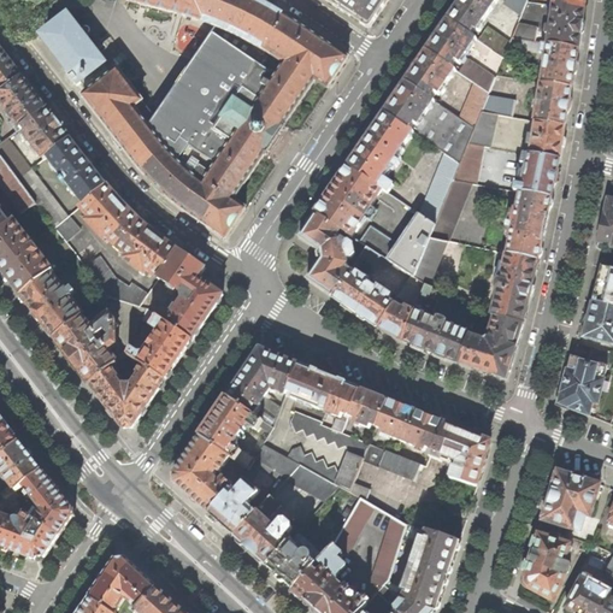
[(143,172),(158,188),(174,201),(190,214),(222,236),(243,206),(231,198),(261,152),(264,153),(272,139),(283,123),(282,122),(313,77),(325,86),(346,56),(301,24),(273,7),(258,0),(137,0),(177,11),(201,18),(219,25),(216,34),(211,30),(153,115),(123,77),(128,74),(128,71),(128,70),(127,68),(125,66),(122,68),(118,70),(115,66),(118,63),(101,41),(92,49),(53,0),(46,0),(31,21),(31,25),(37,28),(42,31),(86,88),(81,92),(130,157),(143,172)]
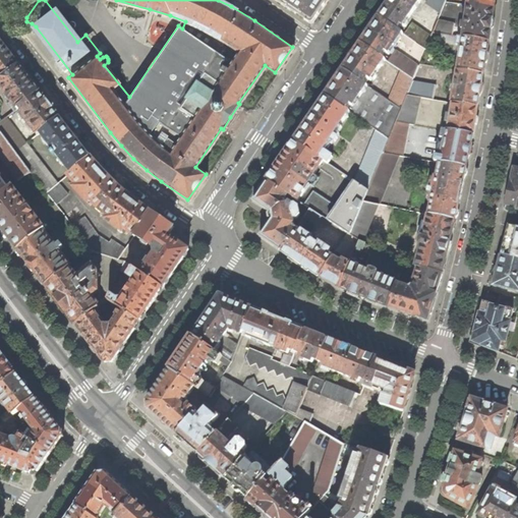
[(276,0),(282,4),(309,22),(324,0),(276,0)]
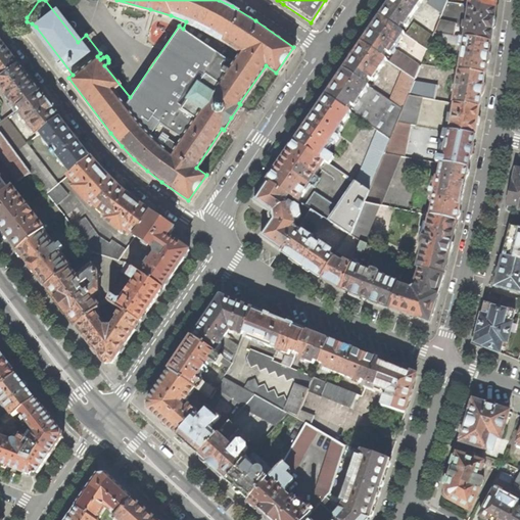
[(386,0),(385,3),(377,14),(397,29),(400,25),(403,26),(414,7),(403,0),(386,0)]
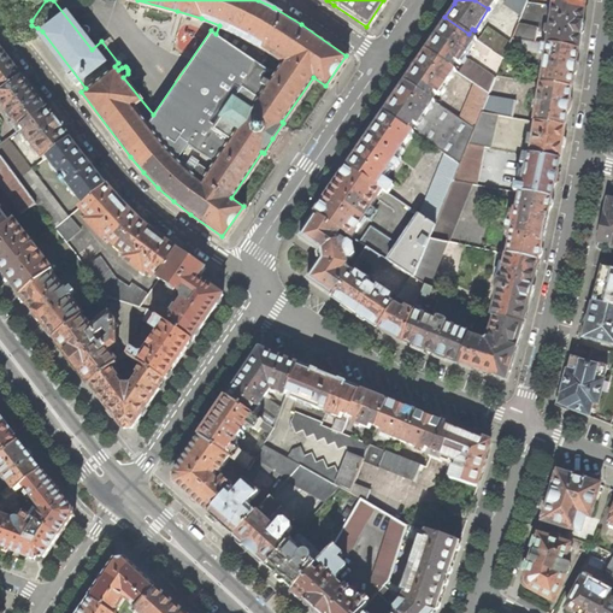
[(504,0),(519,11),(524,0),(504,0)]
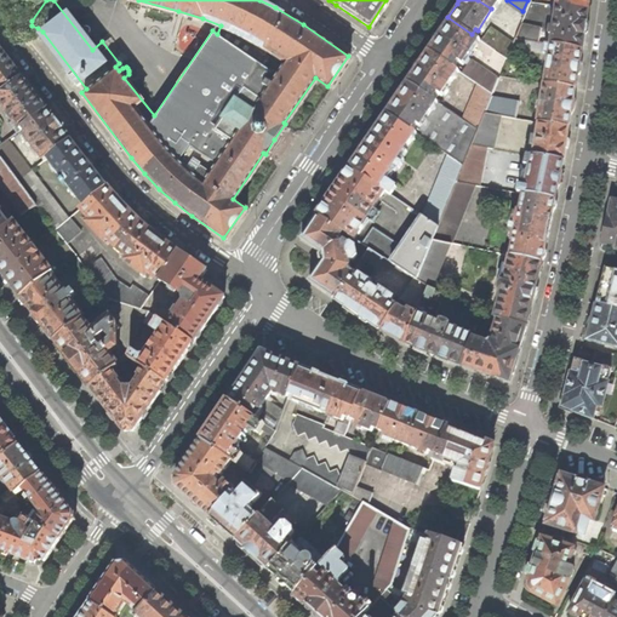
[(583,28),(587,6),(555,3),(549,43),(581,47),(583,28)]
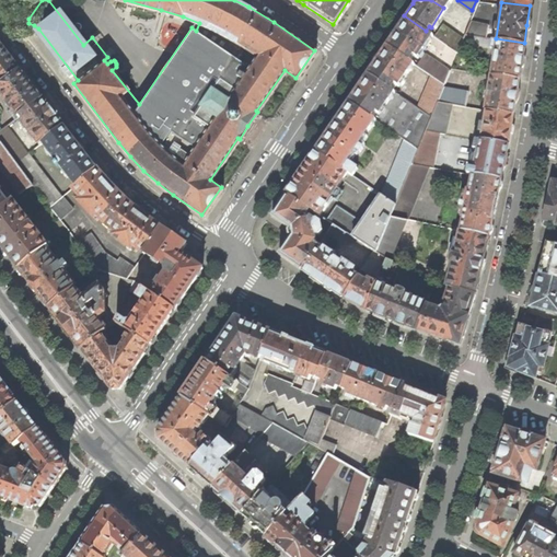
[(394,31),(385,44),(408,59),(412,54),(416,56),(430,34),(426,31),(404,15),(394,31)]
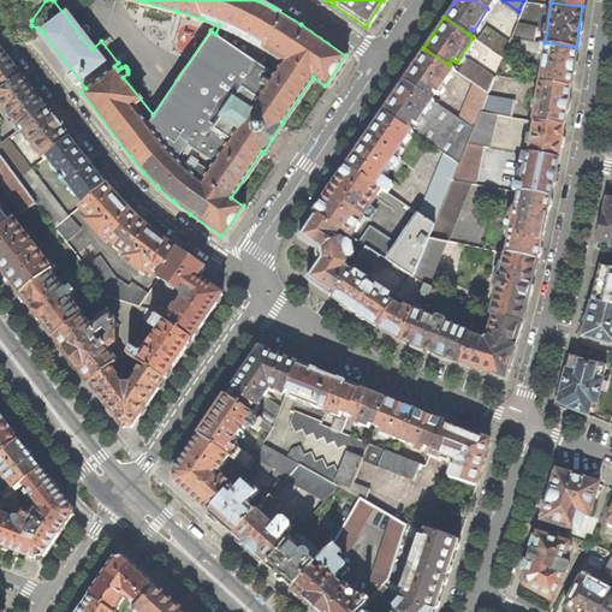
[(509,36),(533,40),(534,24),(515,22),(509,36)]
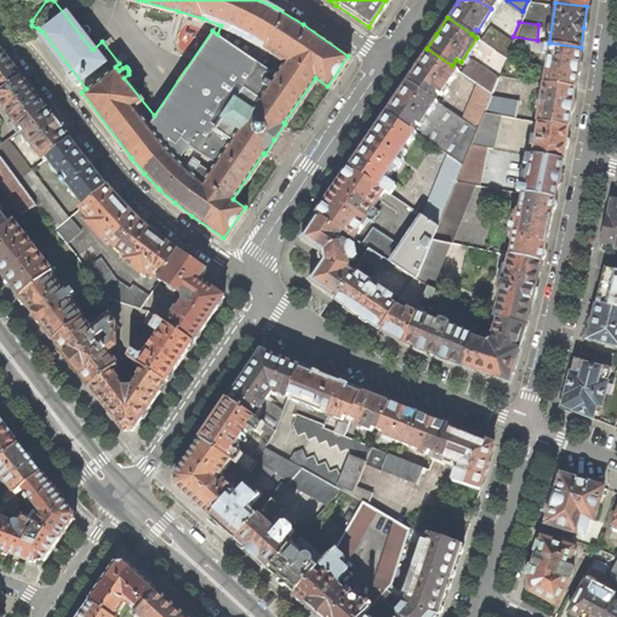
[(487,24),(478,38),(504,56),(512,40),(487,24)]
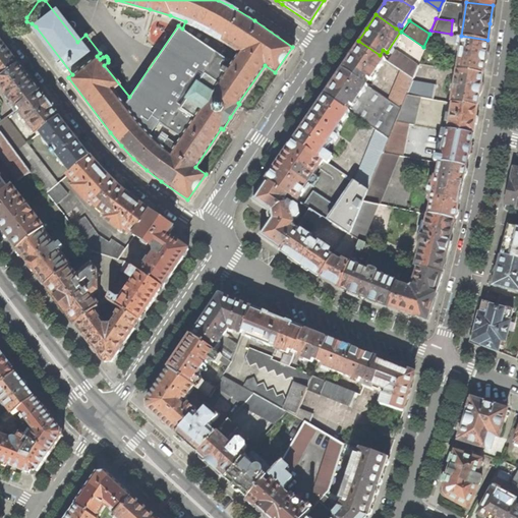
[(485,54),(487,40),(461,36),(456,35),(454,43),(460,44),(455,67),(482,72),(485,54)]
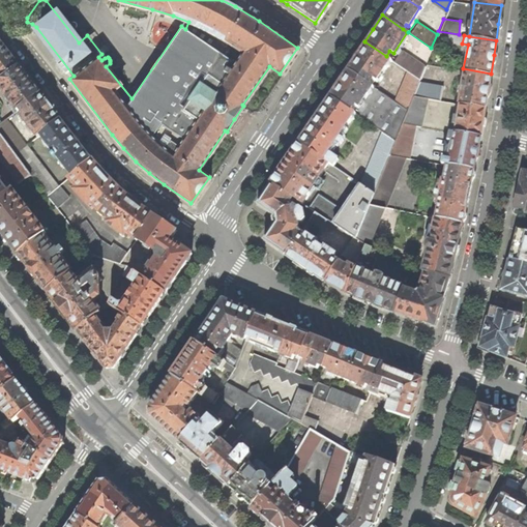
[(0,76),(18,62),(4,46),(0,39),(0,76)]
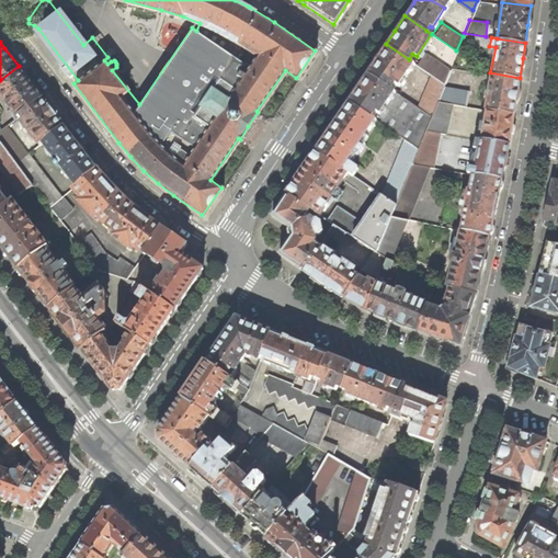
[(375,59),(366,72),(390,89),(395,82),(398,84),(412,63),(409,59),(386,44),(375,59)]
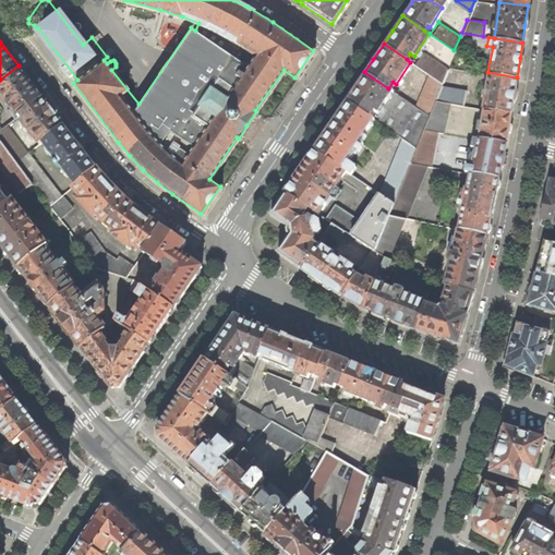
[(446,69),(421,51),(413,63),(427,73),(441,83),(446,69)]
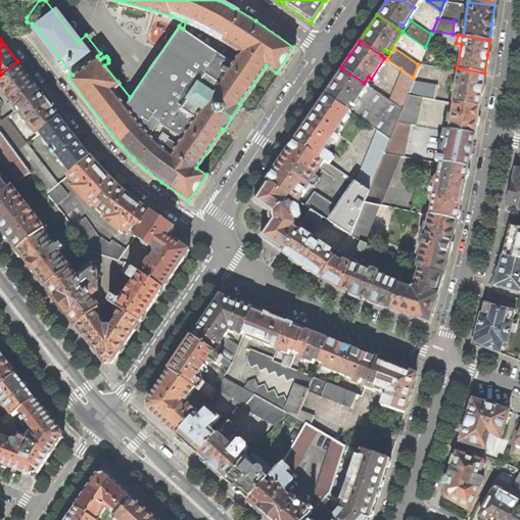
[(28,76),(17,61),(0,75),(0,83),(0,87),(14,106),(16,105),(38,89),(28,76)]
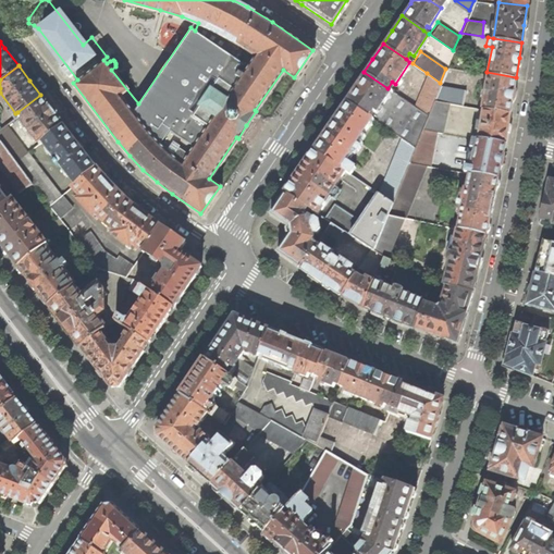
[(354,87),(345,99),(371,118),(399,137),(414,147),(421,128),(427,114),(414,105),(388,88),(364,72),(354,87)]
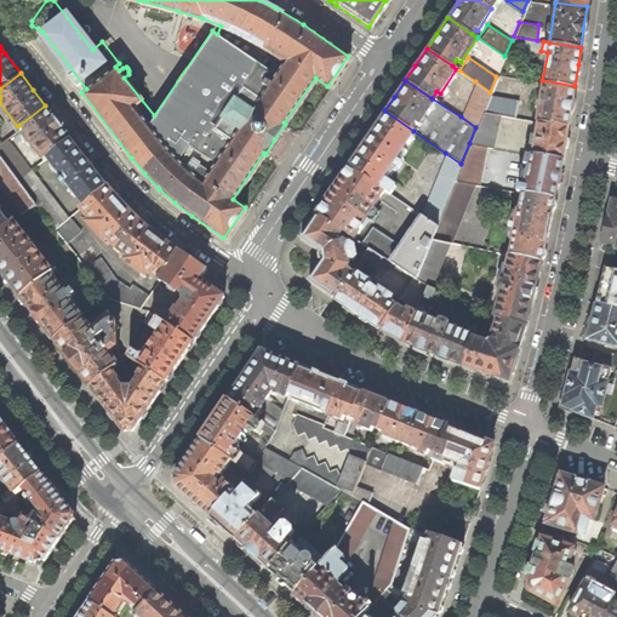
[(571,102),(575,86),(542,80),(536,119),(537,120),(567,125),(571,102)]
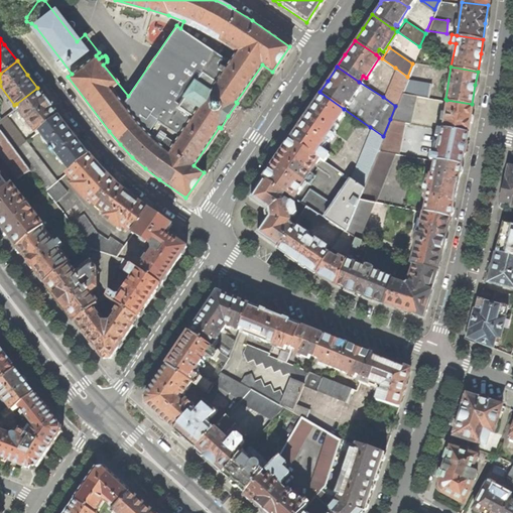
[(406,79),(407,77),(395,68),(383,97),(395,106),(401,93),(406,79)]
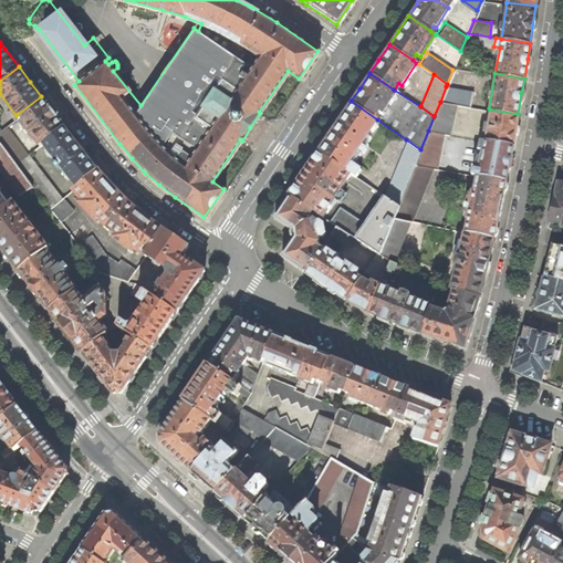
[(471,90),(446,86),(440,102),(454,104),(469,106),(471,90)]
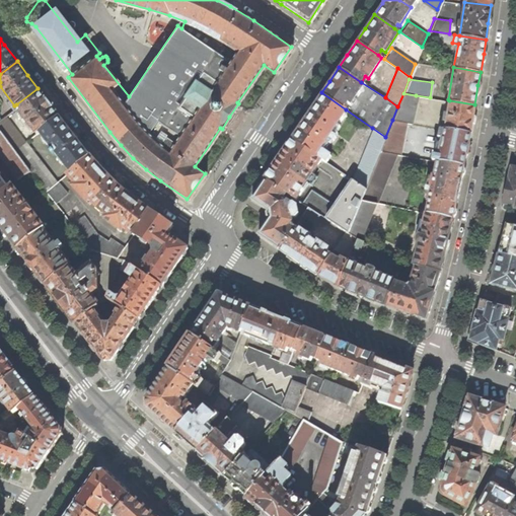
[(47,100),(38,88),(16,104),(19,108),(18,111),(34,132),(37,130),(57,114),(47,100)]
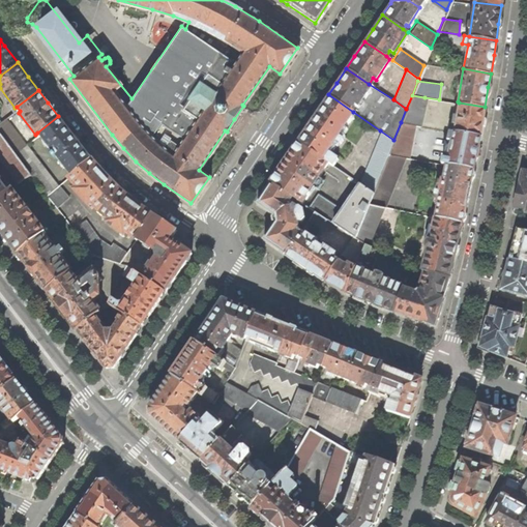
[(312,118),(297,140),(327,160),(331,164),(335,157),(327,151),(334,140),(339,142),(341,138),(338,136),(353,112),(328,94),(312,118)]
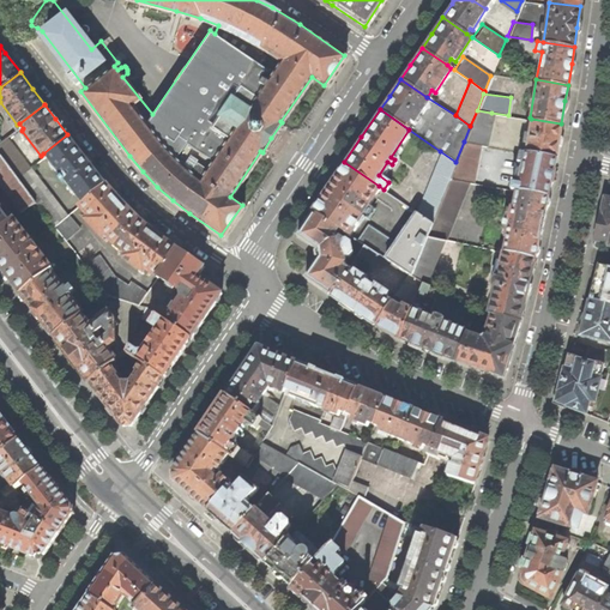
[(484,144),(491,113),(477,110),(470,126),(464,142),(478,144),(484,144)]
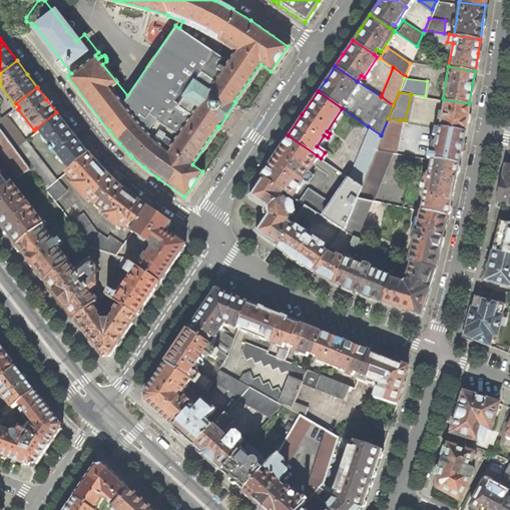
[(467,115),(469,103),(444,99),(439,126),(464,130),(467,115)]
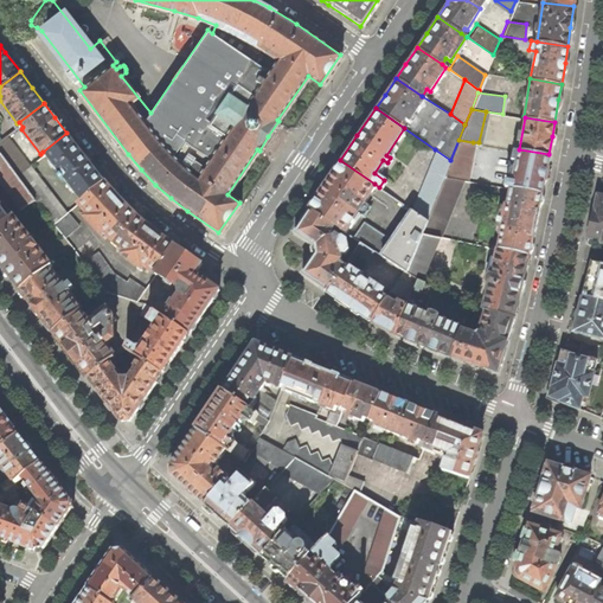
[(82,154),(66,133),(43,152),(79,198),(102,179),(82,154)]
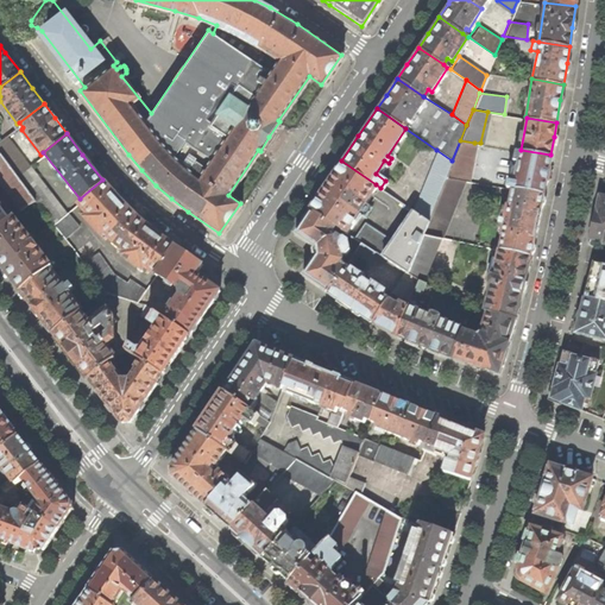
[(4,134),(0,137),(0,153),(14,174),(26,164),(4,134)]
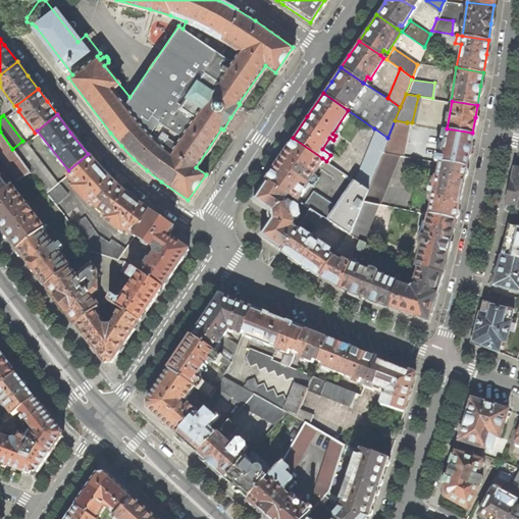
[(401,155),(407,122),(395,120),(387,138),(381,152),(398,154),(401,155)]
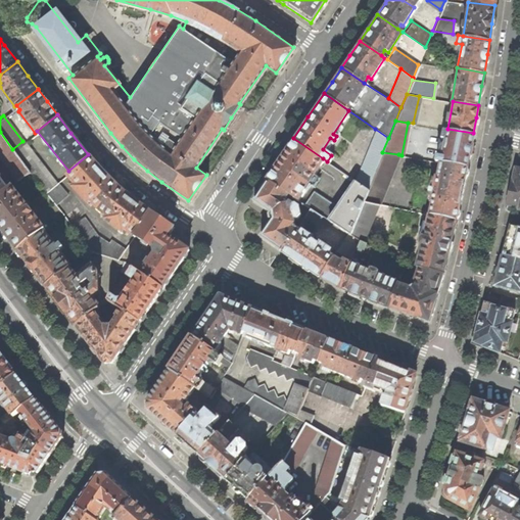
[(470,149),(473,133),(447,129),(442,128),(440,136),(444,137),(441,154),(441,155),(440,161),(467,166),(470,149)]
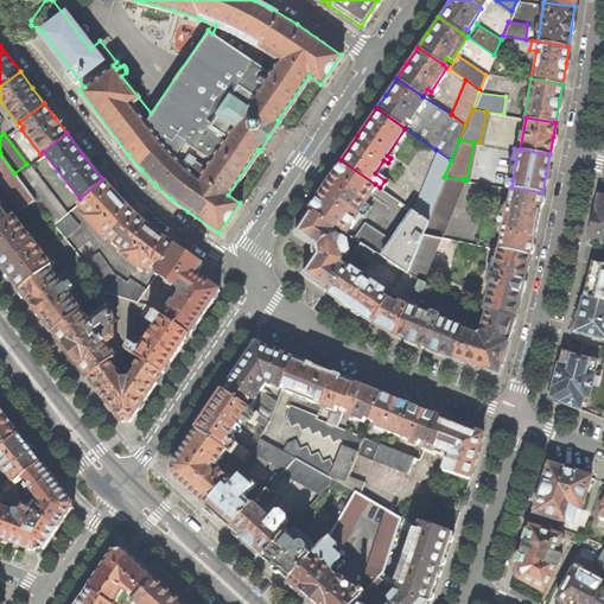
[(412,210),(426,221),(444,177),(451,160),(436,150),(412,210)]
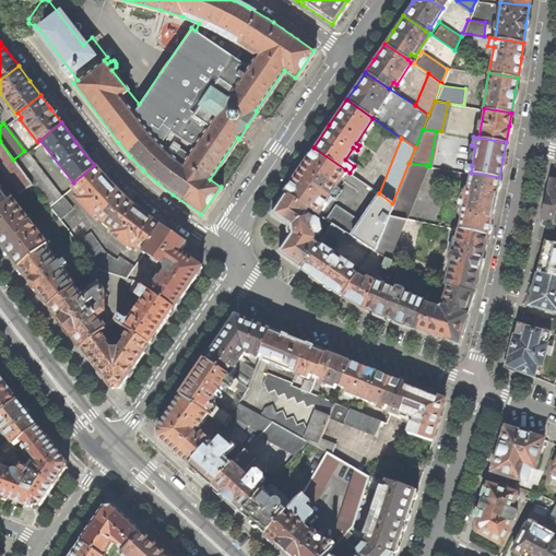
[(0,206),(7,202),(0,193),(0,167),(18,192),(31,182),(13,160),(0,141),(0,206)]
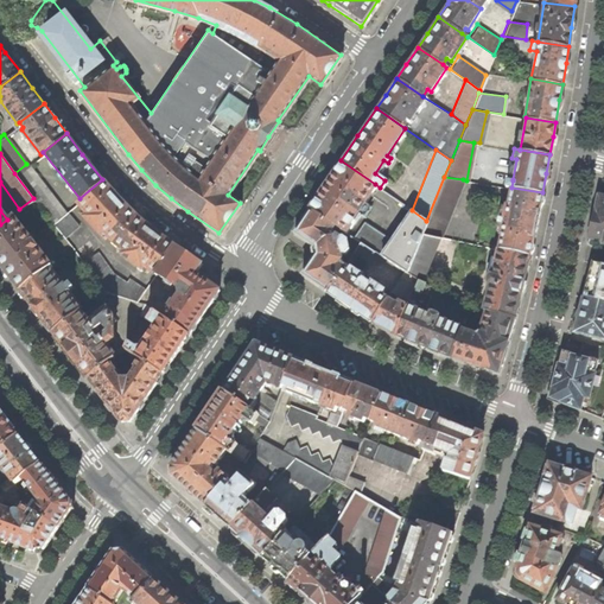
[(324,184),(309,208),(335,224),(344,231),(353,220),(351,218),(375,184),(341,160),(324,184)]
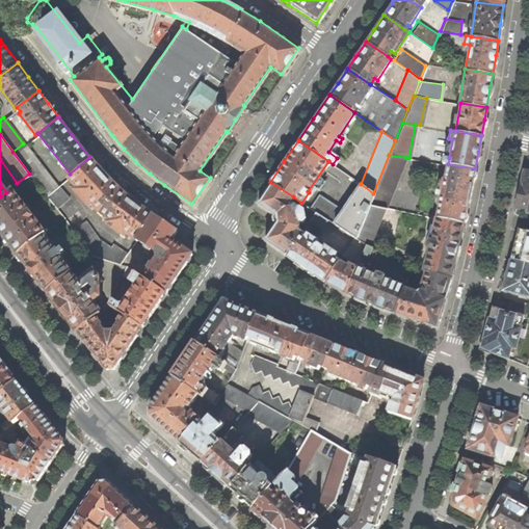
[(29,174),(45,194),(56,185),(24,143),(23,143),(12,152),(29,174)]
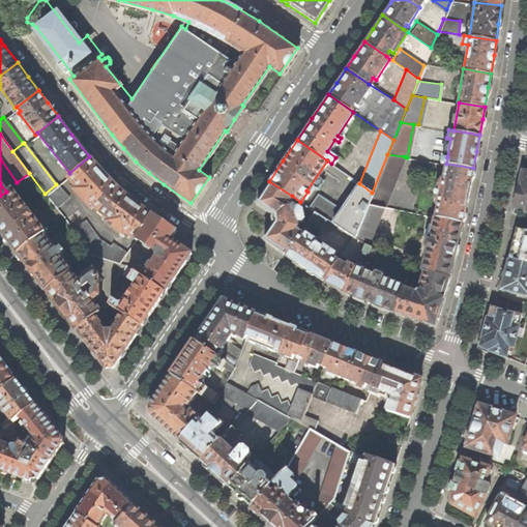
[(384,206),(404,156),(387,154),(372,193),(368,203),(383,206),(384,206)]
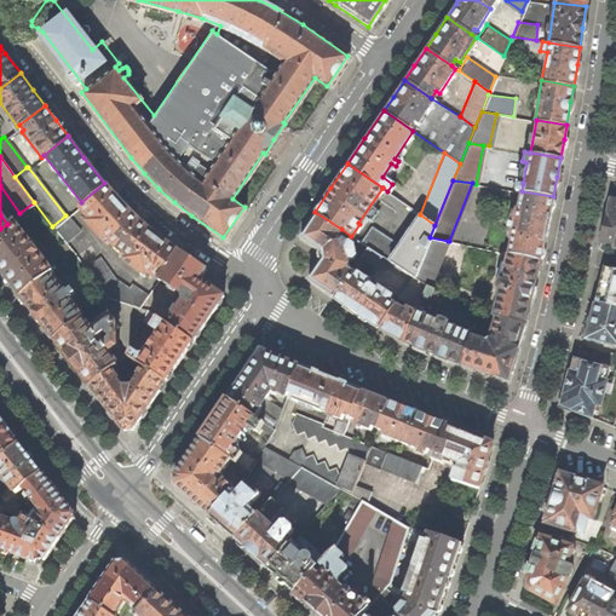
[(117,199),(104,183),(81,202),(78,206),(87,217),(84,219),(90,226),(93,224),(98,229),(95,231),(102,239),(104,235),(114,246),(138,219),(134,216),(124,203),(117,199)]
